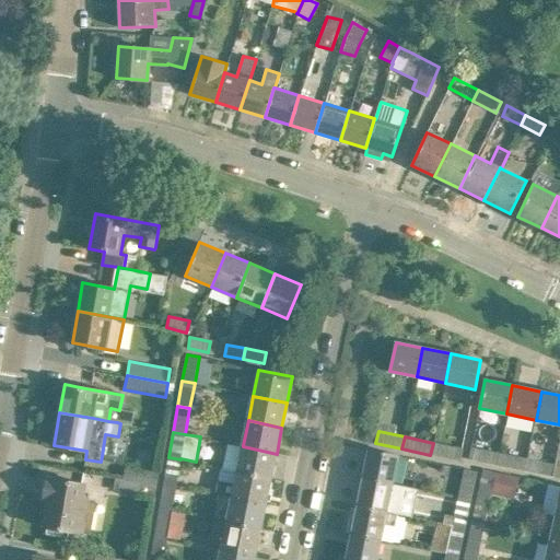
[(433,443),(430,455),(459,462),(463,450),(433,443)]
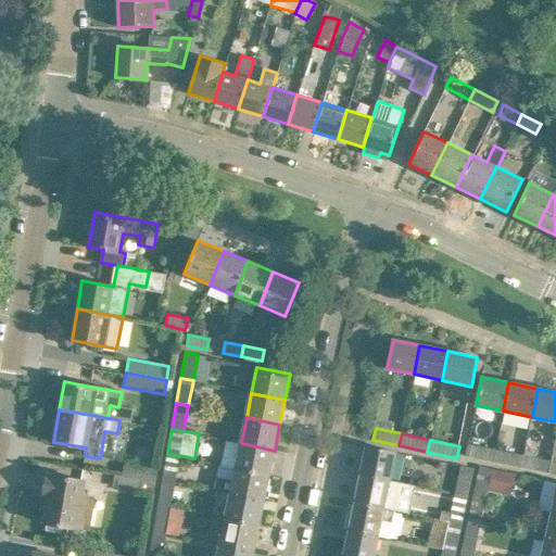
[(236,467),(236,468),(269,475),(275,451),(241,443),(240,445),(239,452),(237,463),(236,467)]
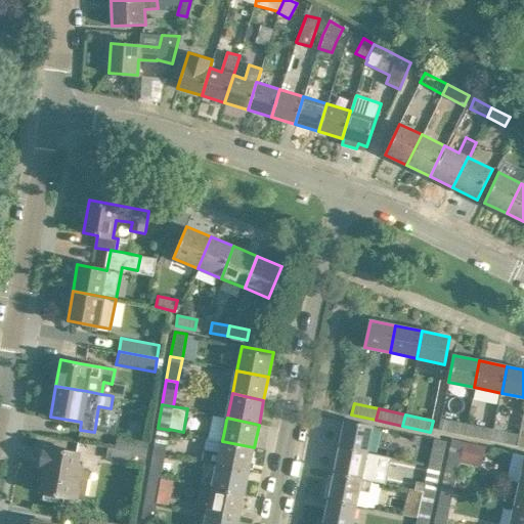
[(438,430),(464,435),(467,423),(440,418),(438,430)]
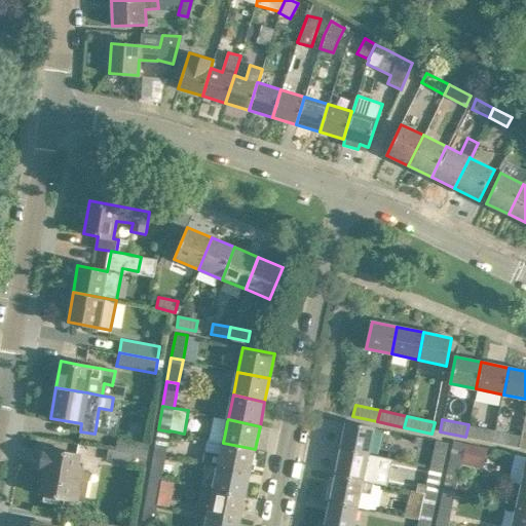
[(346,422),(341,449),(368,454),(373,427),(346,422)]
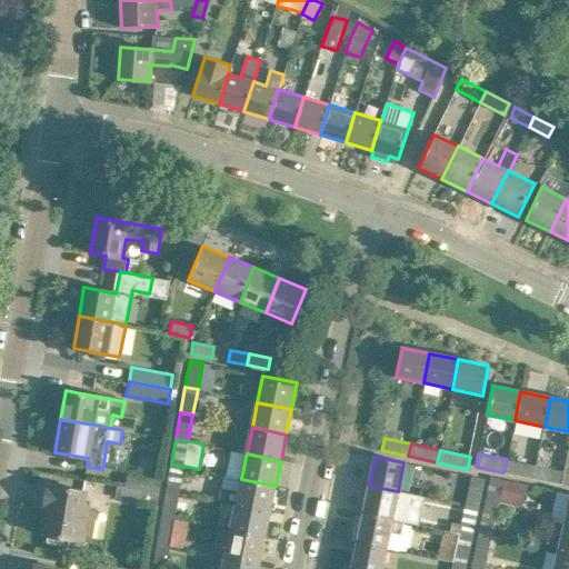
[(503,472),(533,479),(537,466),(507,459),(503,472)]
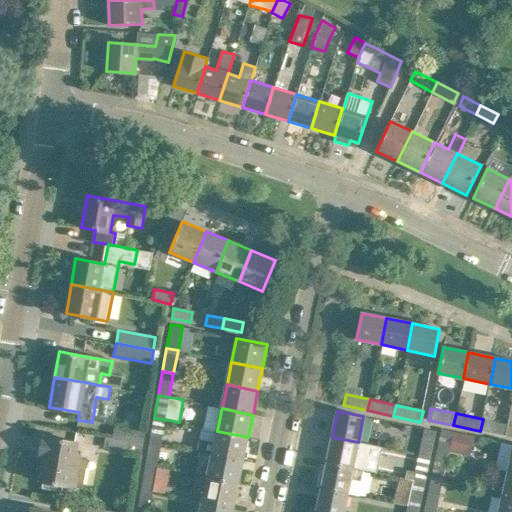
[(154,418),(150,441),(161,444),(165,420),(154,418)]
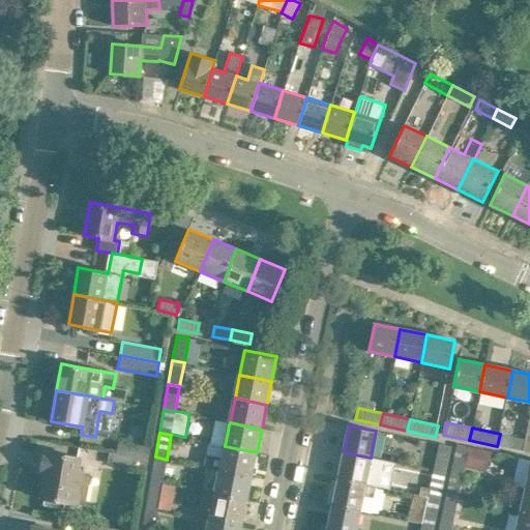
[(500,434),(497,446),(522,450),(525,438),(500,434)]
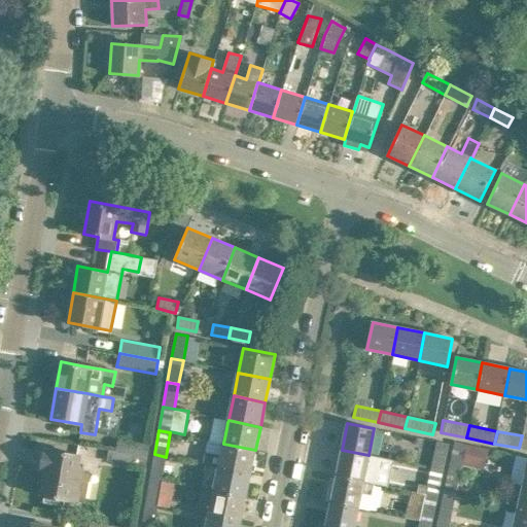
[(119,440),(117,452),(147,458),(149,445),(119,440)]
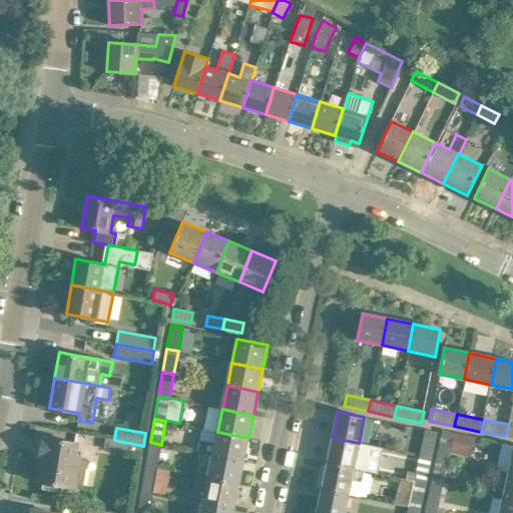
[(442,429),(438,447),(446,449),(450,450),(454,432),(442,429)]
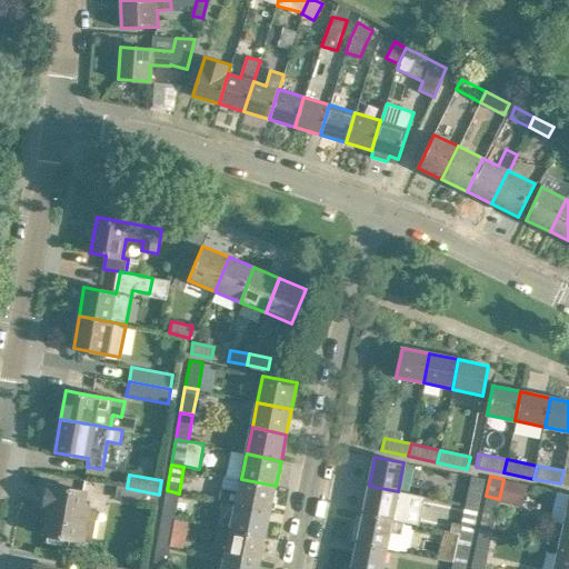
[(239,491),(221,488),(218,502),(236,506),(270,512),(276,486),(241,479),(239,491)]
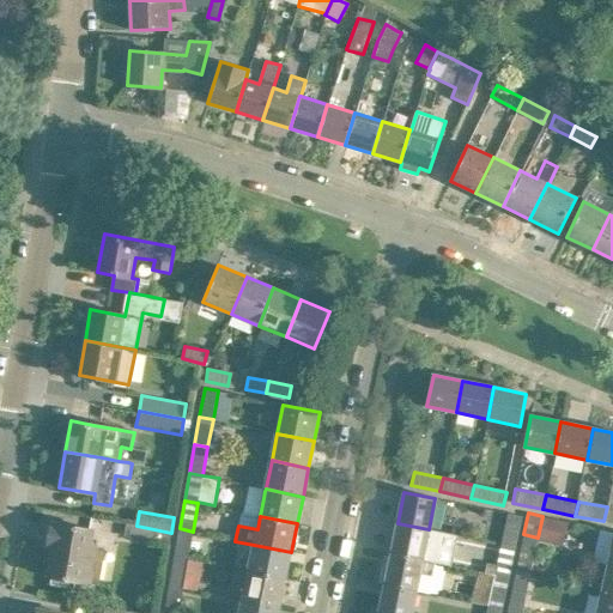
[(505,521),(501,542),(515,545),(520,523),(505,521)]
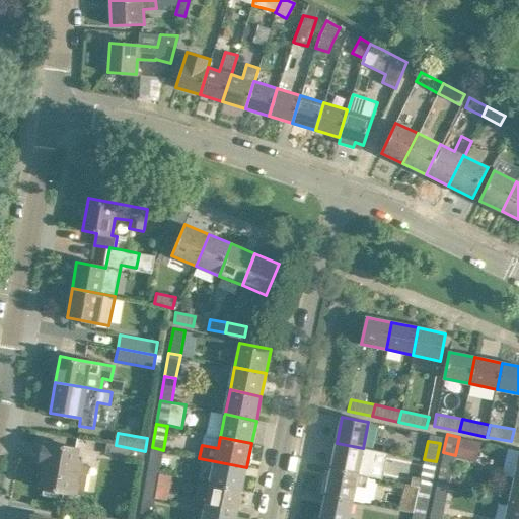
[(78,448),(62,446),(50,443),(50,444),(45,443),(41,462),(47,463),(42,489),(44,489),(43,495),(63,498),(64,492),(76,495),(76,494),(84,496),(89,465),(76,463),(78,448)]
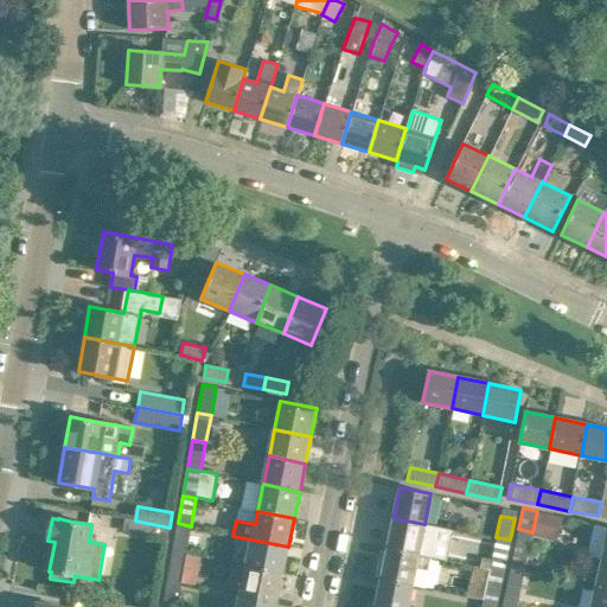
[(394,518),(388,549),(429,557),(429,556),(447,560),(453,530),(425,524),(394,518)]
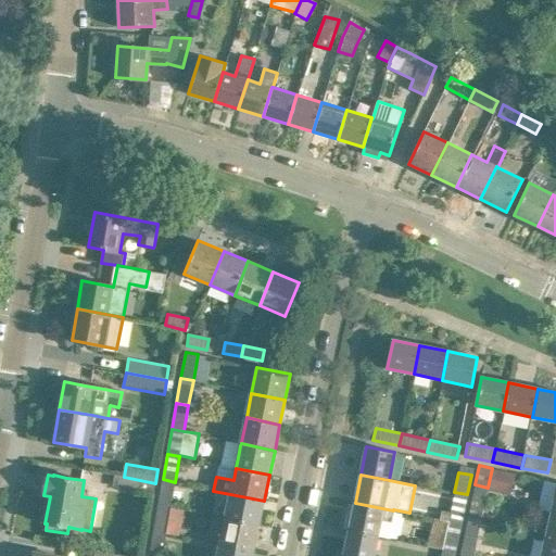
[(155,483),(124,477),(114,476),(113,485),(153,493),(155,483)]
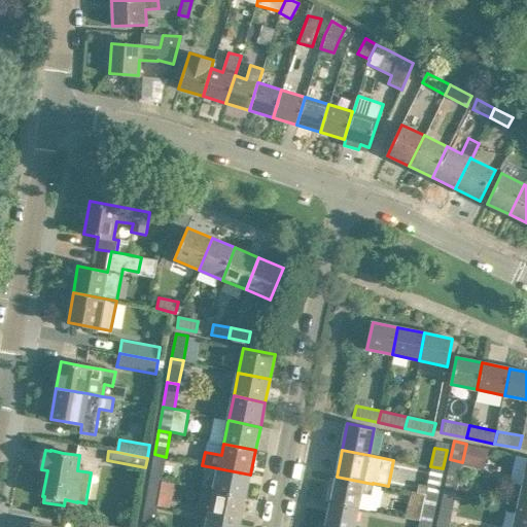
[(154,454),(149,481),(162,483),(166,457),(154,454)]
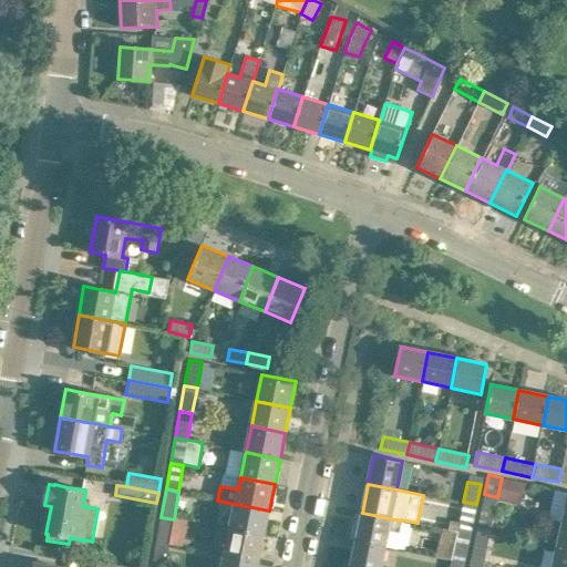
[(235,504),(229,529),(264,536),(269,511),(235,504)]
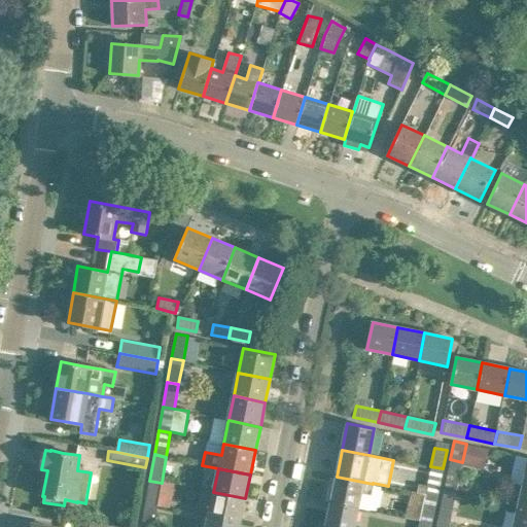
[(448,468),(445,486),(456,488),(460,470),(448,468)]
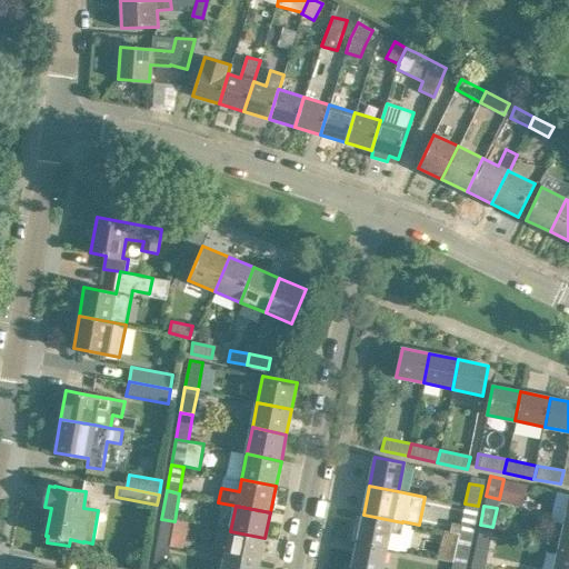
[(463,511),(458,533),(471,536),(477,513),(463,511)]
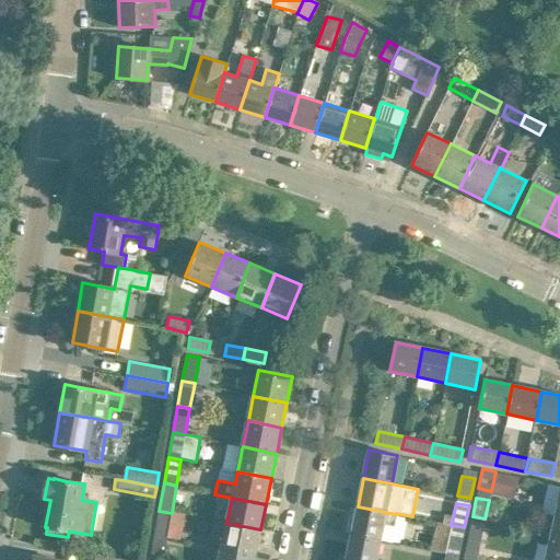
[(352,532),(351,534),(381,540),(384,524),(394,526),(396,514),(358,506),(354,518),(350,517),(347,532),(352,532)]
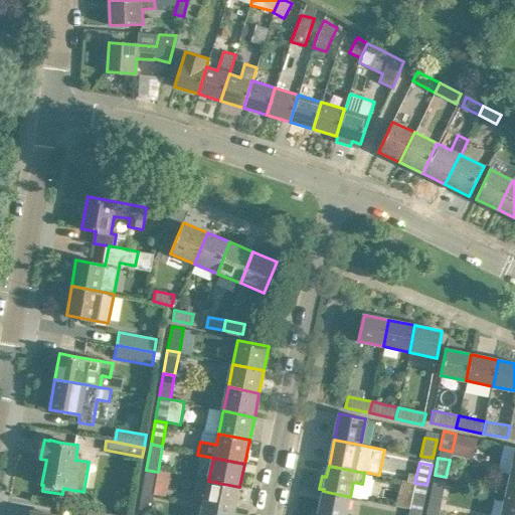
[(146,470),(142,493),(153,495),(158,472),(146,470)]
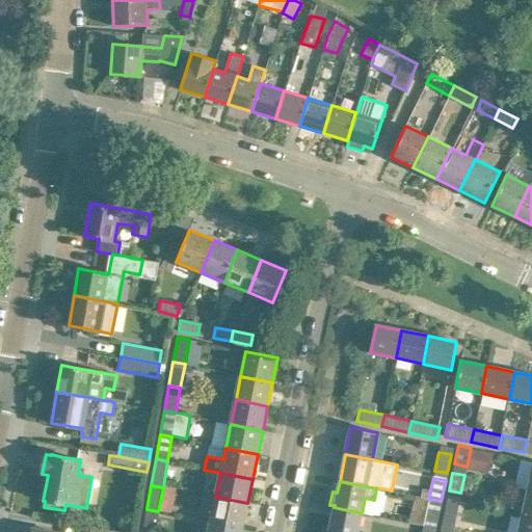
[(531,489),(528,489),(522,515),(531,517),(531,489)]
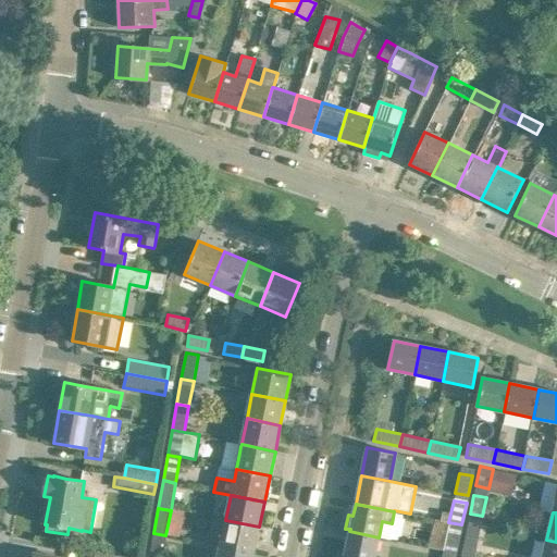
[(225,520),(221,545),(255,552),(259,527),(225,520)]
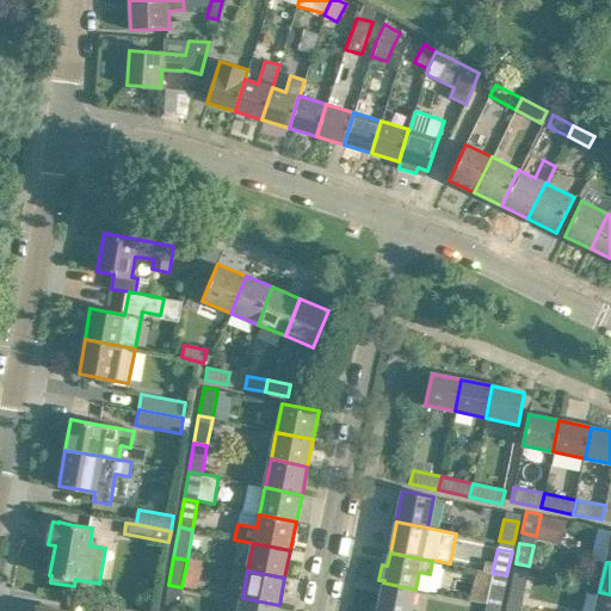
[(513,573),(508,596),(523,598),(528,576),(513,573)]
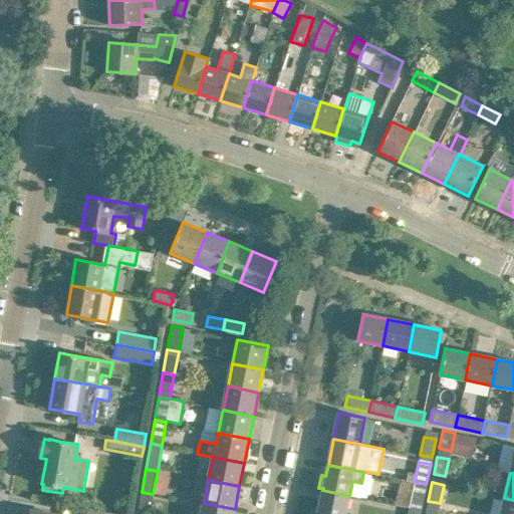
[(322,490),(317,513),(344,513),(349,496),(322,490)]
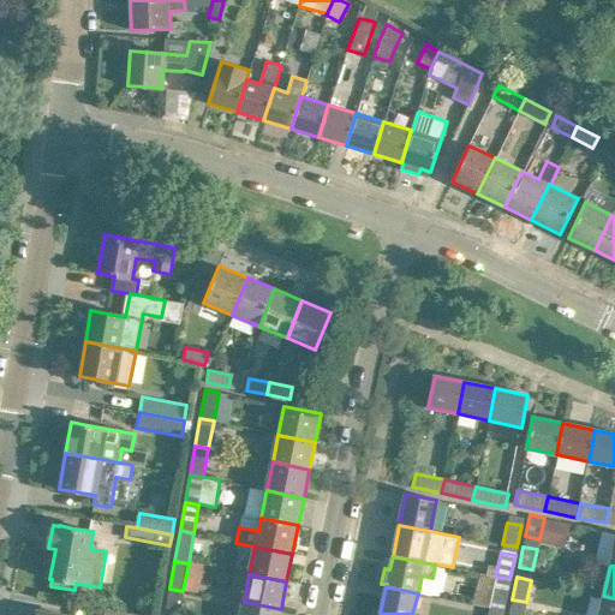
[(494,586),(489,607),(503,610),(508,589),(494,586)]
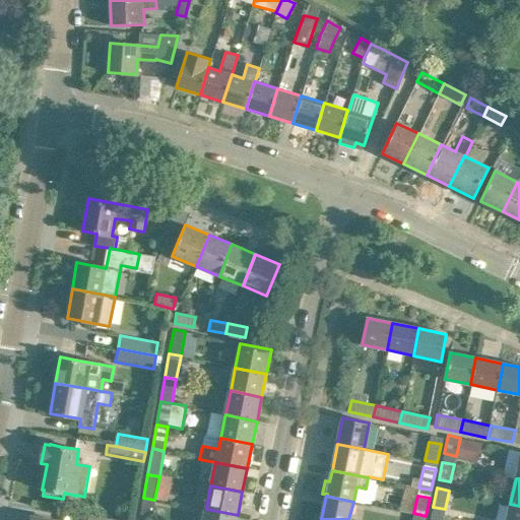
[(150,519),(154,500),(143,498),(139,519),(150,519)]
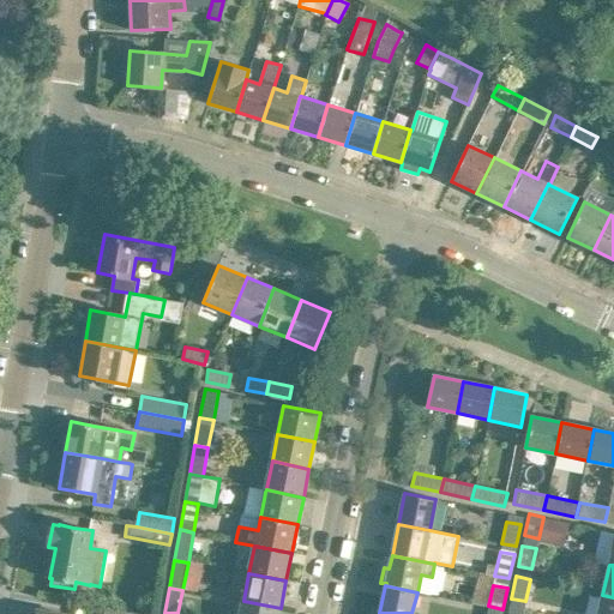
[(613,613),(613,597),(602,595),(597,613),(613,613)]
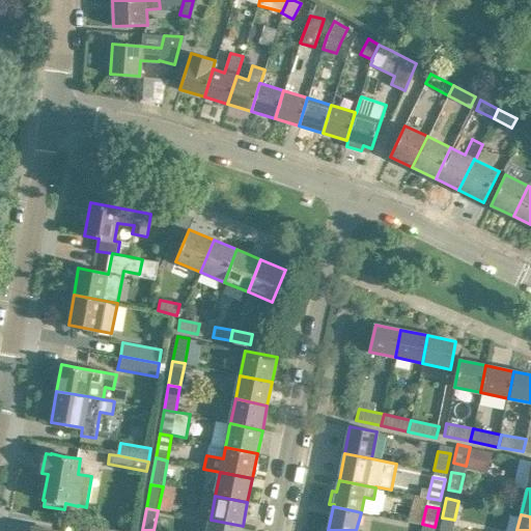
[(241,530),(243,526),(211,520),(207,530),(241,530)]
